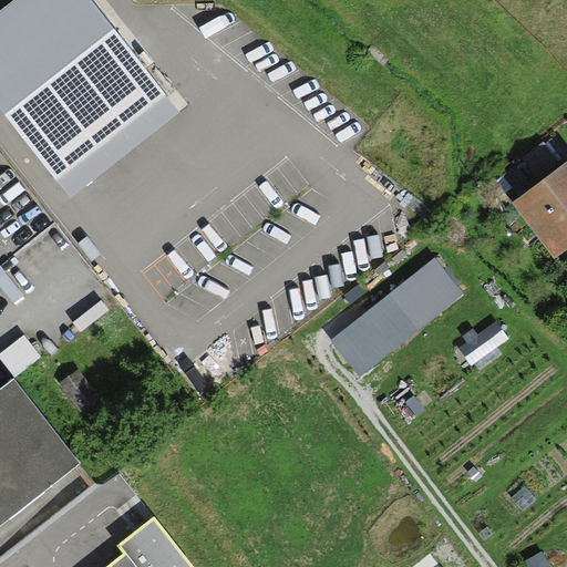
[(0,0),(0,11),(13,0),(0,0)]
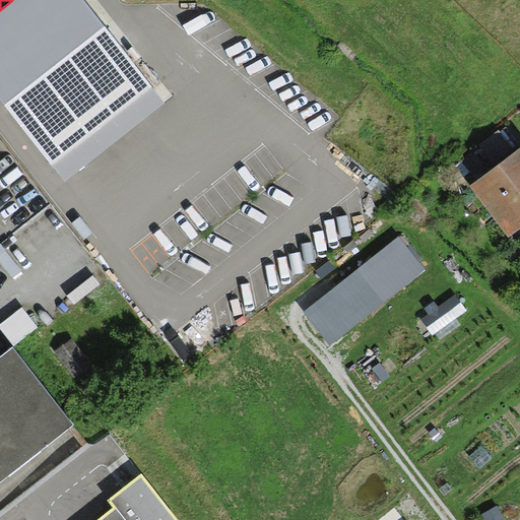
[(80,0),(12,0),(0,10),(0,103),(62,183),(163,104),(80,0)]
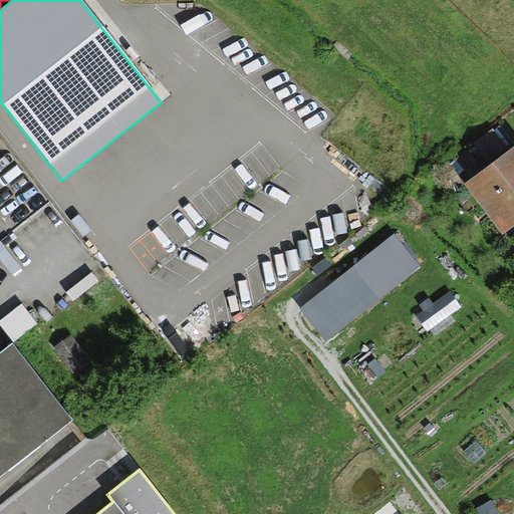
[(513,147),(465,184),(502,234),(513,225),(513,147)]
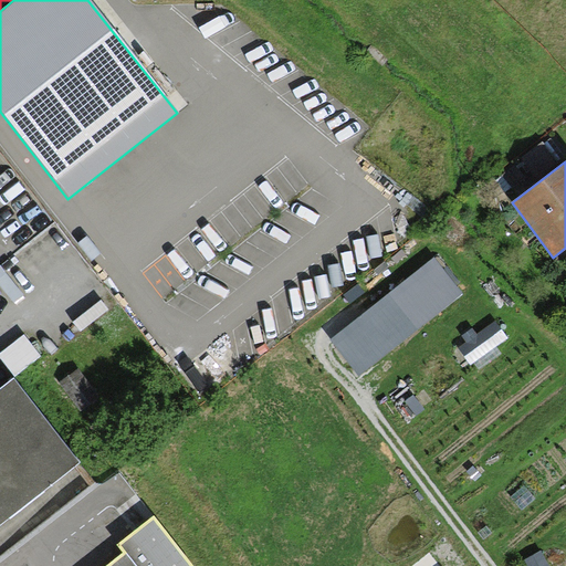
[(461,294),(432,259),(329,343),(358,378),(461,294)]
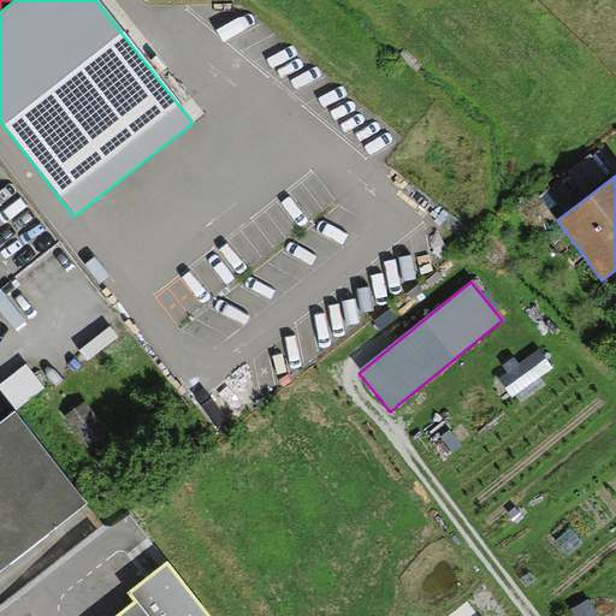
[(0,584),(98,508),(24,415),(0,434),(0,584)]
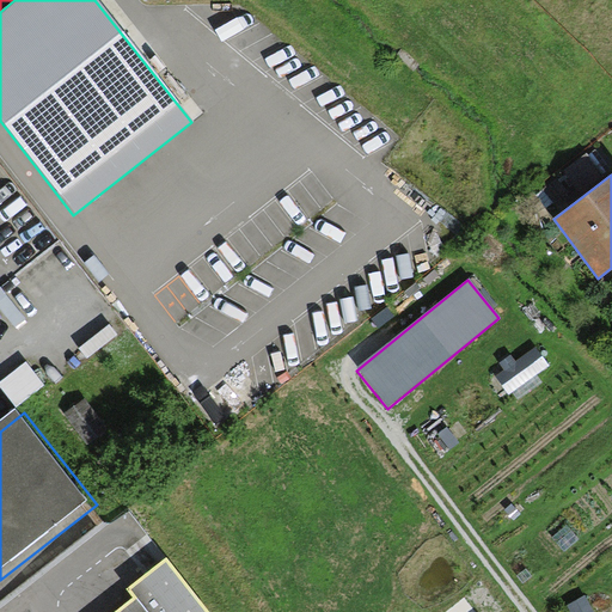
[(135,603),(122,611),(203,611),(166,564),(157,573),(128,594),(135,603)]
